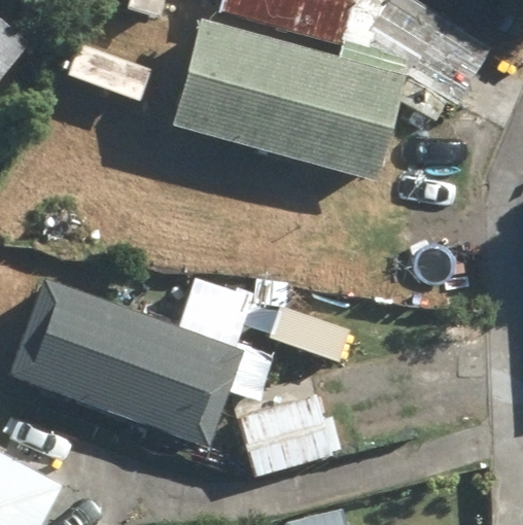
[(220,0),(217,10),(344,43),(354,0),(220,0)]
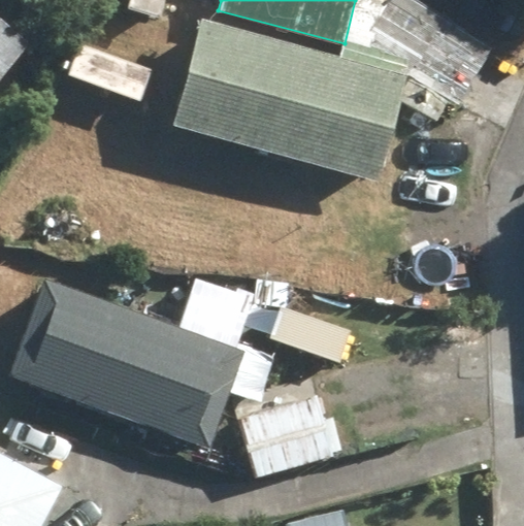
[(0,85),(34,47),(0,17),(0,85)]
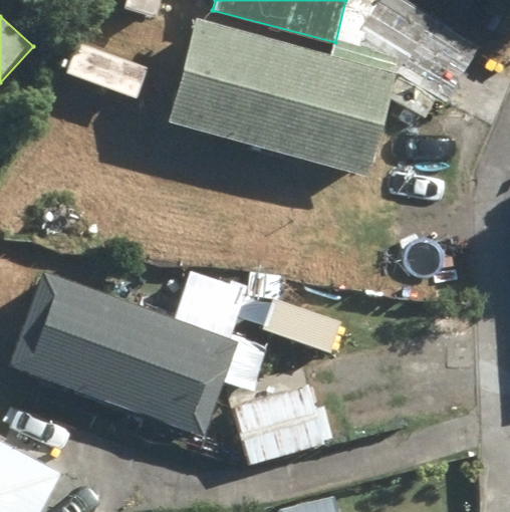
[(333,56),(198,17),(168,119),(367,177),(403,57),(338,39),(333,56)]
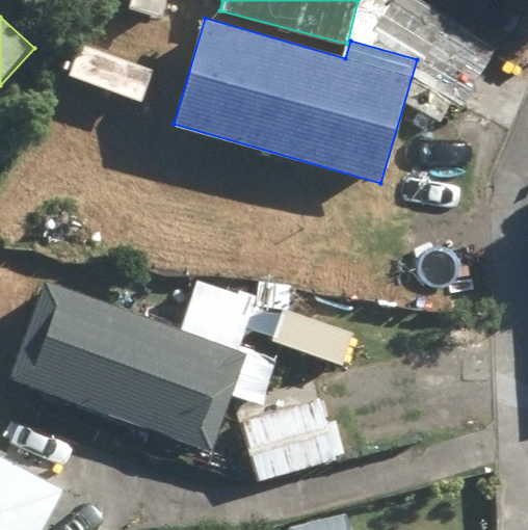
[(252,355),(44,281),(8,377),(215,453),(252,355)]
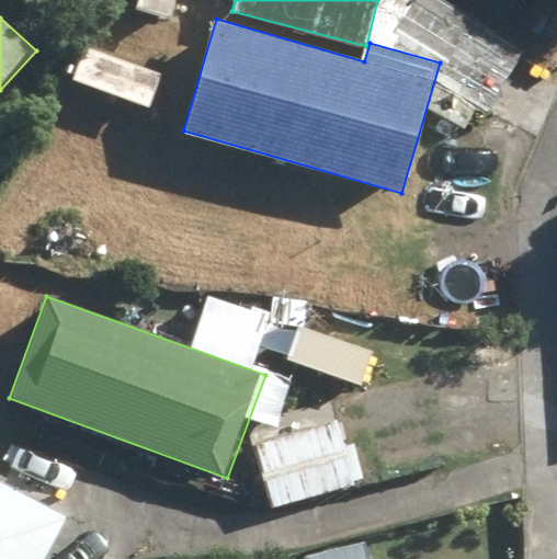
[(250,453),(265,510),(368,480),(352,424),(250,453)]
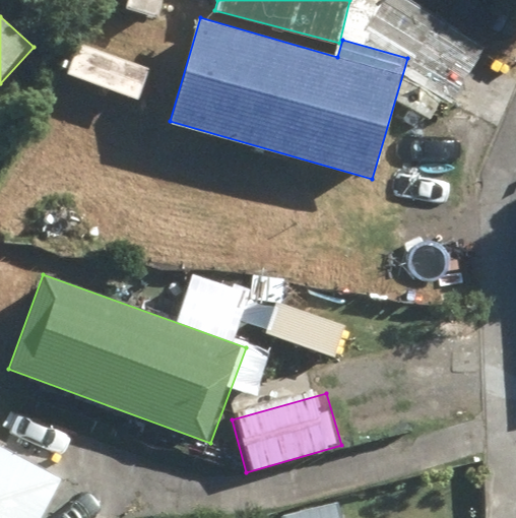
[(42,517),(63,478),(0,446),(0,517),(42,517)]
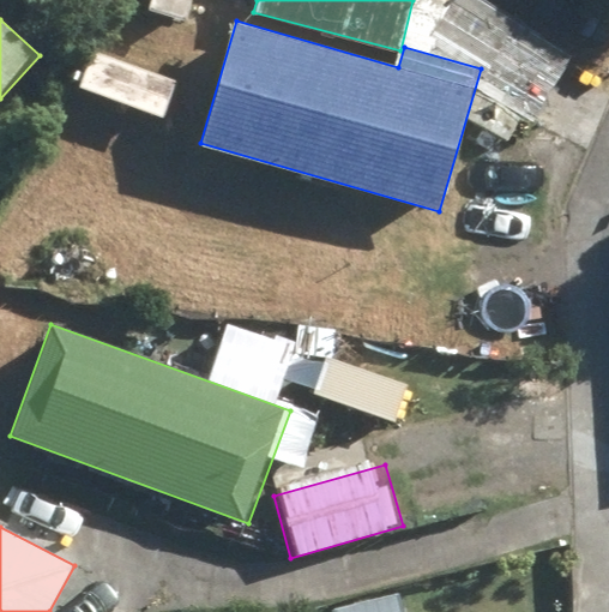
All buildings are outlined.
